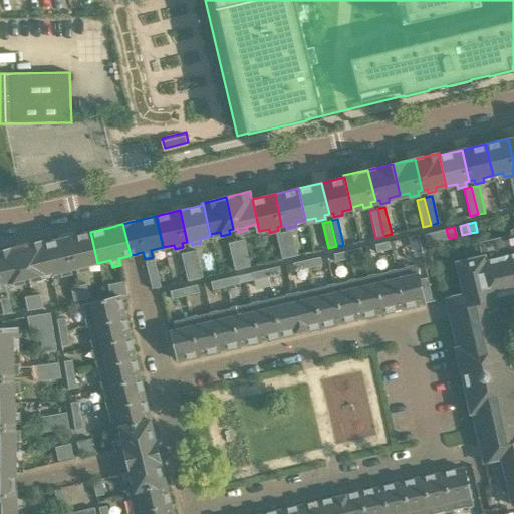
[(441,240),(449,238),(446,229),(439,230),(441,240)]
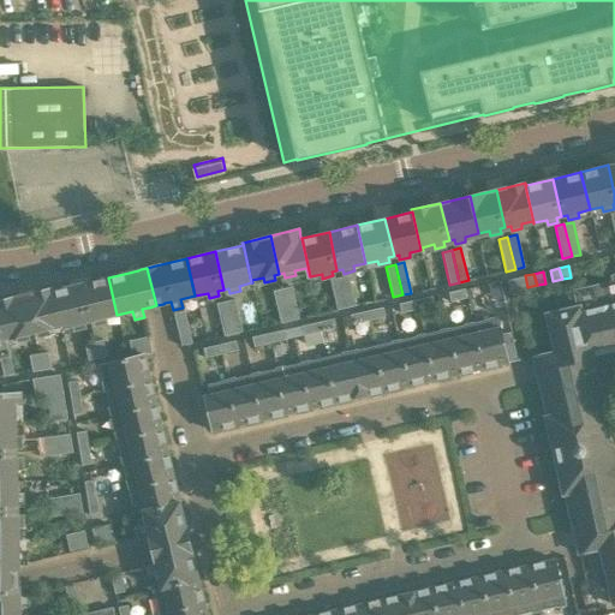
[(574,291),(577,306),(578,306),(589,356),(590,354),(614,348),(614,274),(611,276),(613,281),(574,291)]
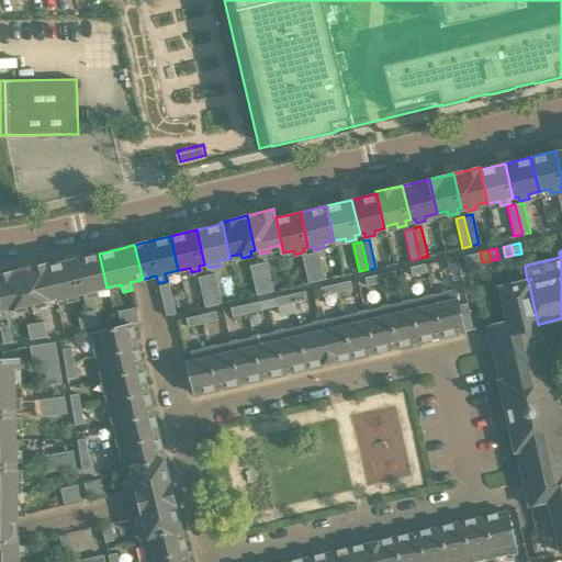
[(315,281),(325,279),(318,251),(310,254),(315,281)]
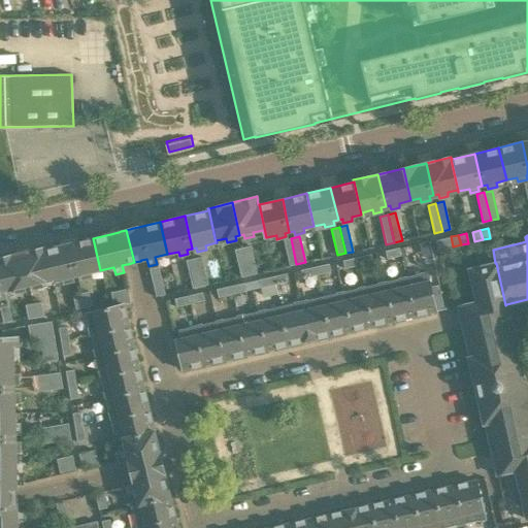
[(446,249),(453,246),(451,236),(442,238),(446,249)]
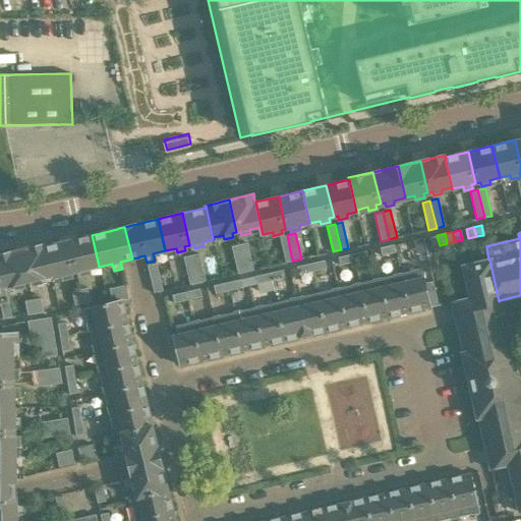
[(92,235),(67,240),(74,273),(80,271),(80,275),(90,273),(89,269),(99,267),(92,235)]
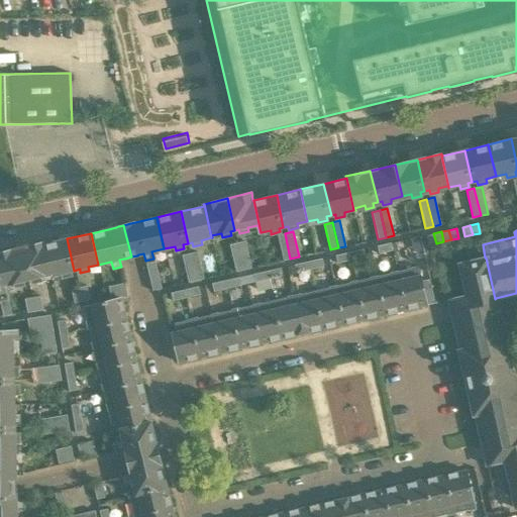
[(290,259),(285,233),(277,235),(283,261),(290,259)]
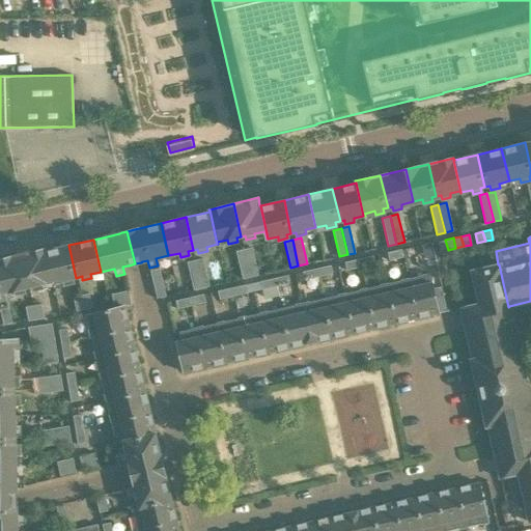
[(440,252),(448,250),(445,240),(438,242),(440,252)]
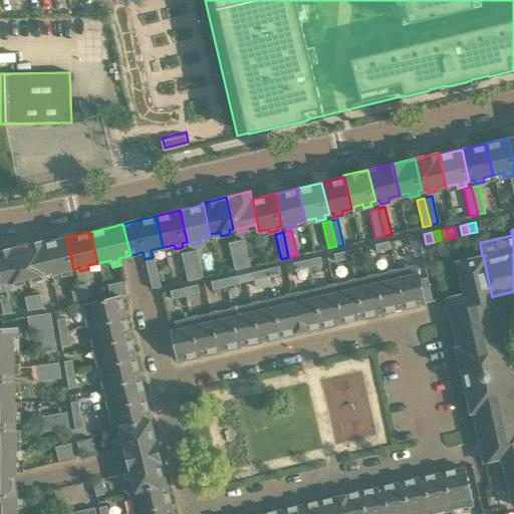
[(419,248),(416,235),(408,236),(411,250),(419,248)]
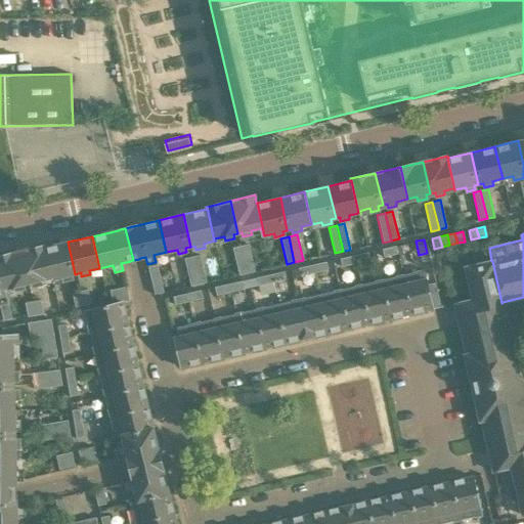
[(44,246),(51,279),(62,276),(63,281),(73,278),(72,274),(75,274),(68,242),(45,248),(44,246)]
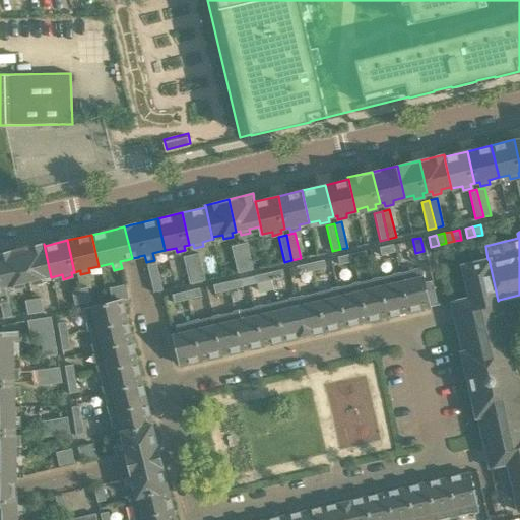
[(245,271),(253,269),(246,242),(239,244),(245,271)]
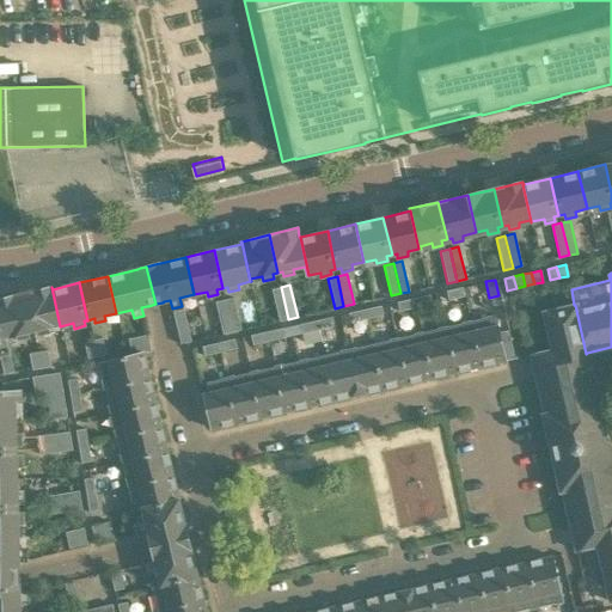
[(51,287),(24,293),(34,330),(37,329),(38,335),(49,332),(48,326),(59,324),(60,326),(51,287)]
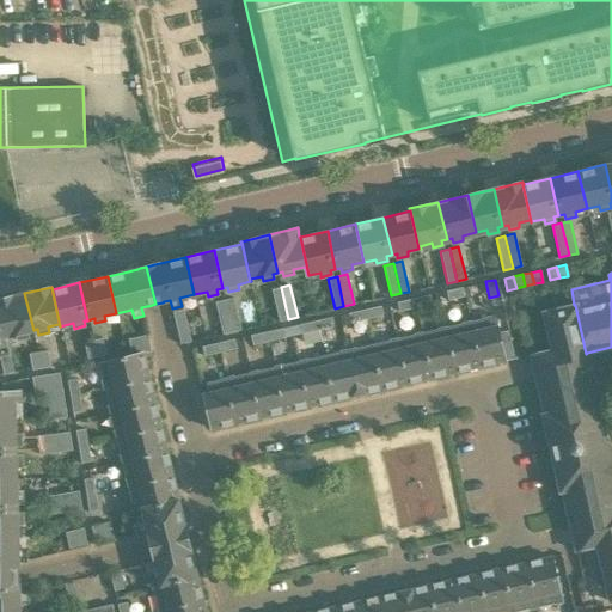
[(288,319),(281,287),(271,289),(279,322),(288,319)]
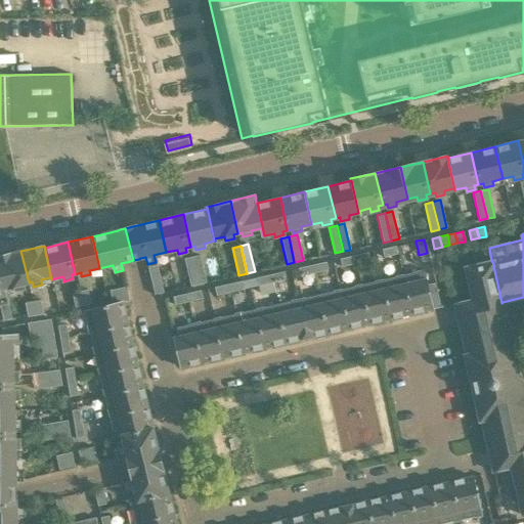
[(396,246),(382,249),(384,257),(398,254),(396,246)]
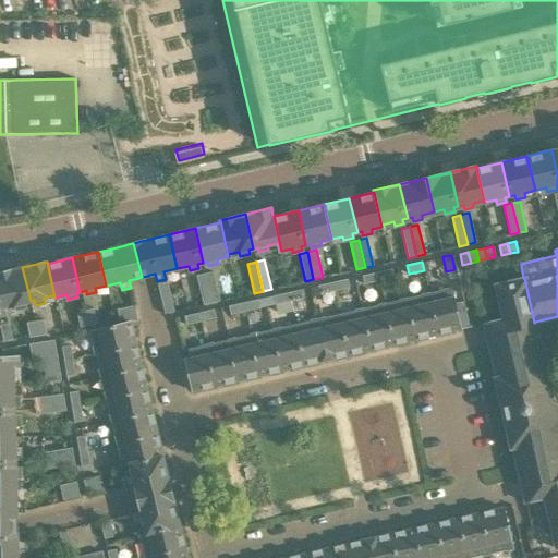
[(22,267),(0,271),(0,288),(4,307),(15,305),(16,310),(26,307),(25,302),(31,301),(22,267)]
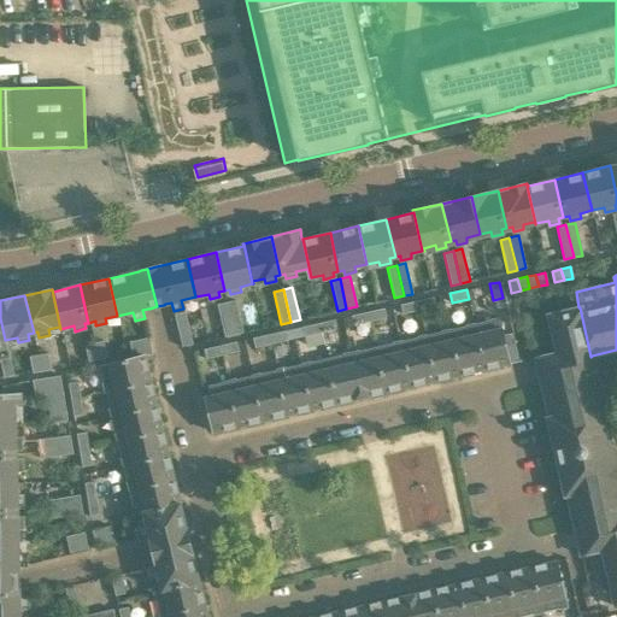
[(435,306),(433,297),(417,300),(419,310),(435,306)]
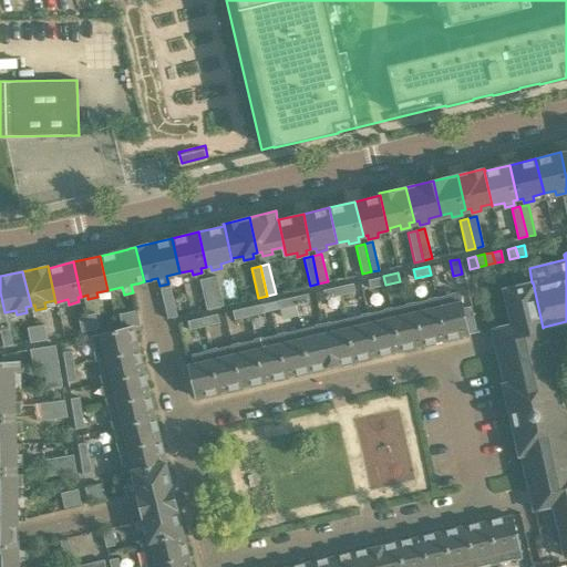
[(215,307),(223,306),(216,276),(208,277),(215,307)]
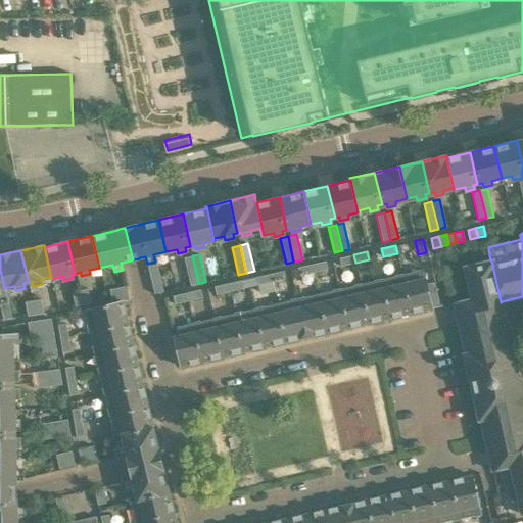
[(355,263),(353,254),(339,257),(341,266),(355,263)]
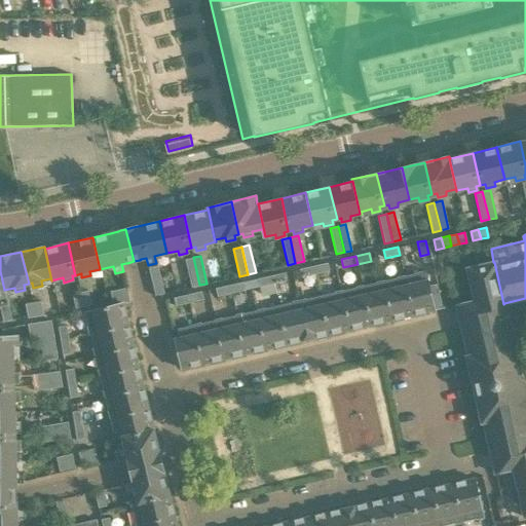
[(199,285),(193,257),(185,259),(191,287),(199,285)]
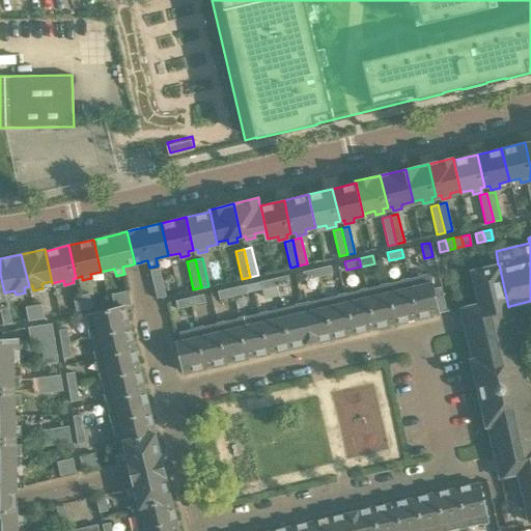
[(332,273),(330,264),(317,268),(318,276),(332,273)]
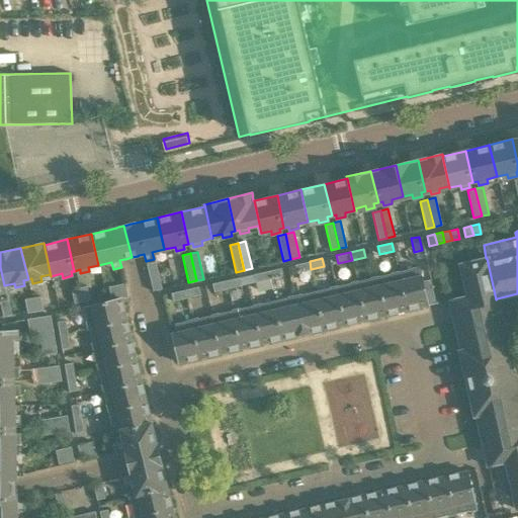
[(500,311),(497,298),(496,299),(487,258),(486,258),(459,264),(466,296),(448,300),(453,322),(457,336),(503,326),(500,311)]
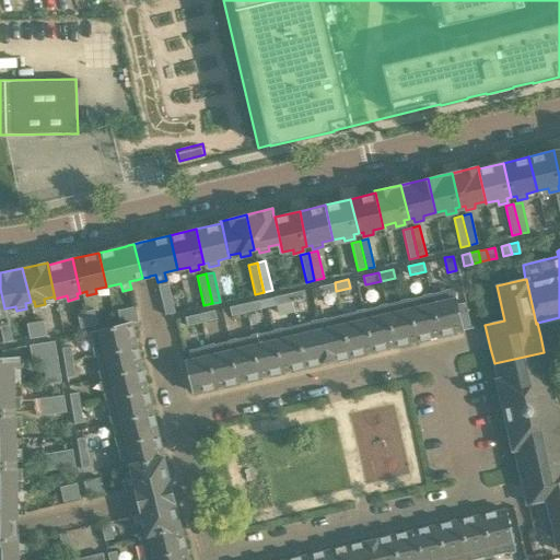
[(164,315),(175,312),(167,282),(158,284),(164,315)]
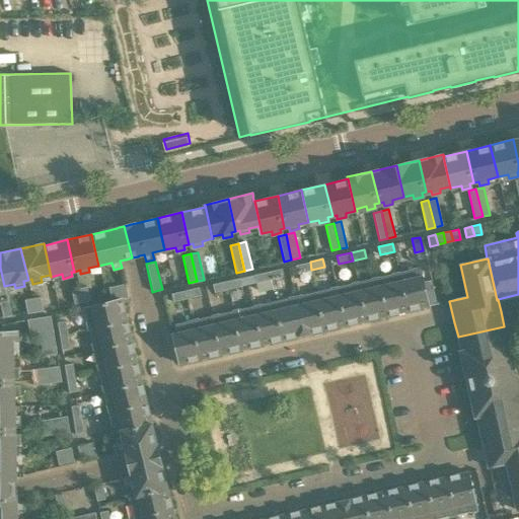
[(311,270),(310,262),(295,266),(297,274),(311,270)]
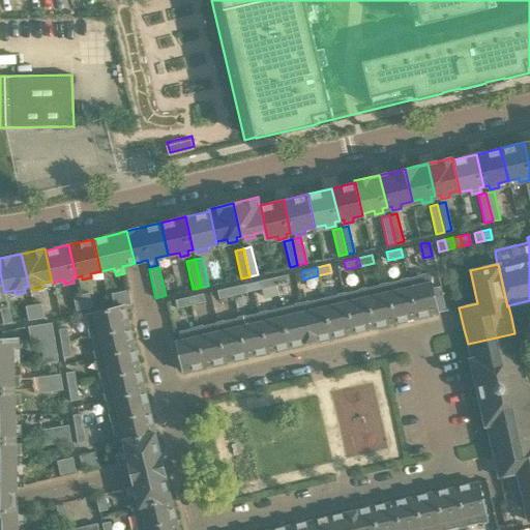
[(408,277),(407,277),(416,317),(439,312),(434,294),(433,294),(431,282),(429,272),(421,274),(421,275),(408,278),(408,277)]
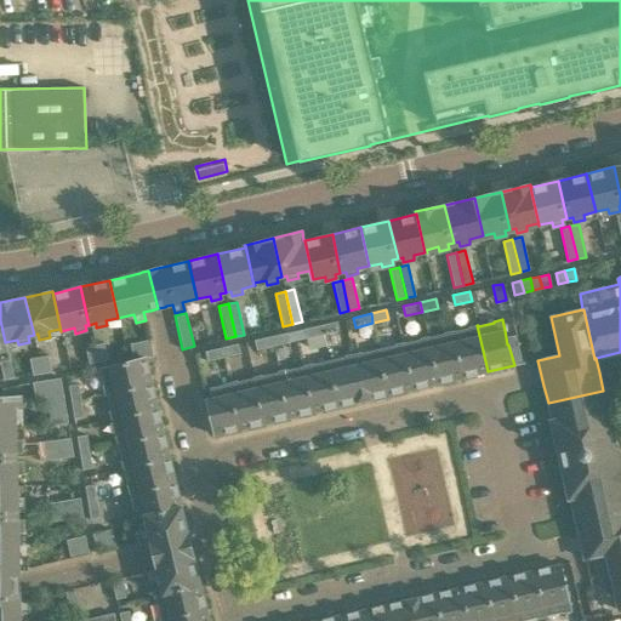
[(0,363),(0,364),(4,379),(13,377),(7,349),(5,342),(0,320),(0,363)]
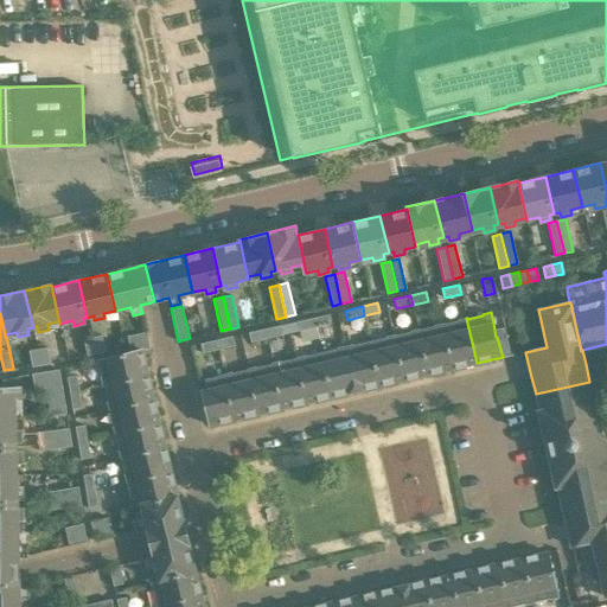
[(331,324),(328,314),(314,317),(317,327),(331,324)]
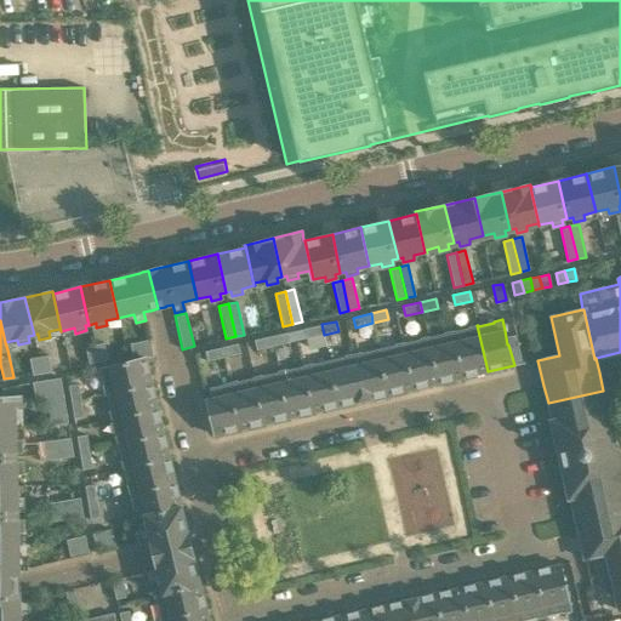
[(324,335),(322,324),(303,329),(306,339),(324,335)]
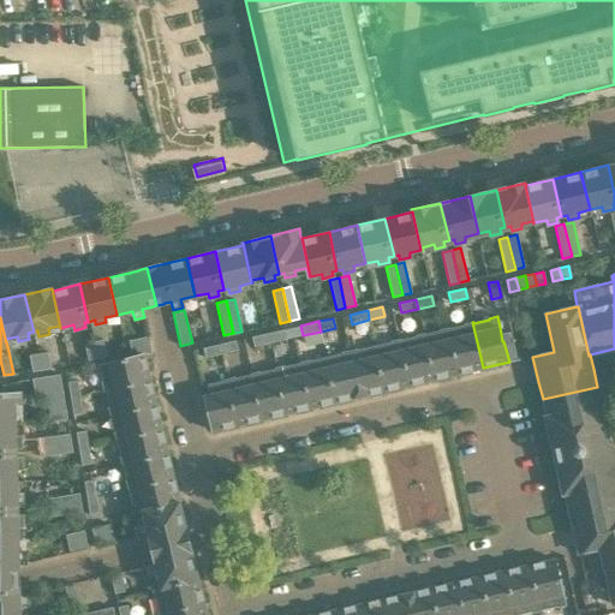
[(449,328),(460,374),(483,368),(472,322),(464,323),(465,324),(449,328)]
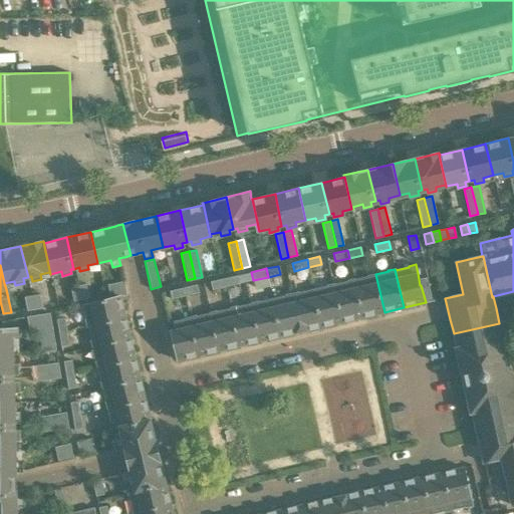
[(363,317),(384,312),(375,274),(374,274),(367,275),(367,276),(354,279),(356,287),(363,317)]
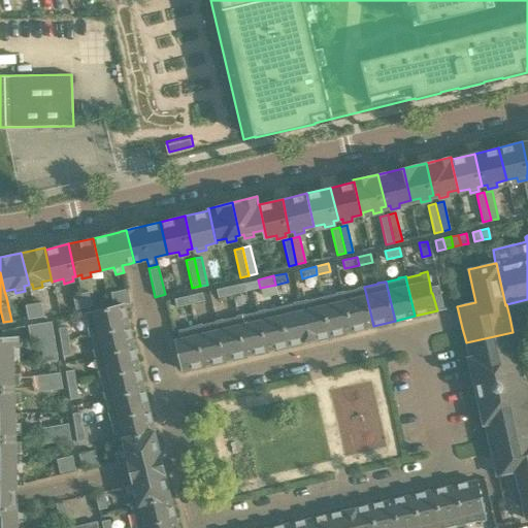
[(245,291),(243,283),(231,286),(232,294),(245,291)]
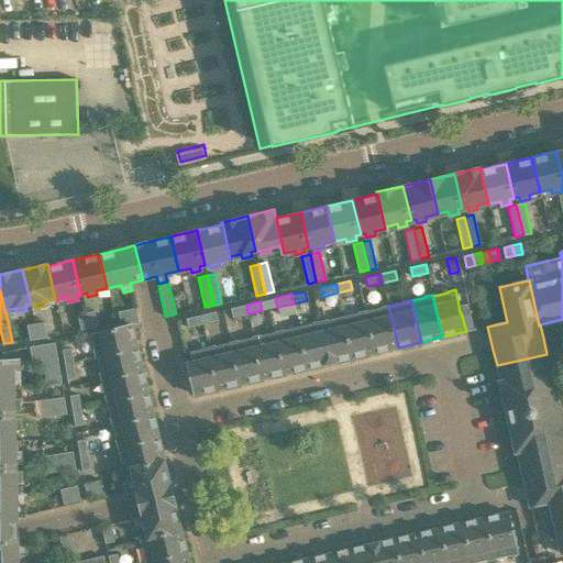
[(247,313),(246,305),(230,308),(232,317),(247,313)]
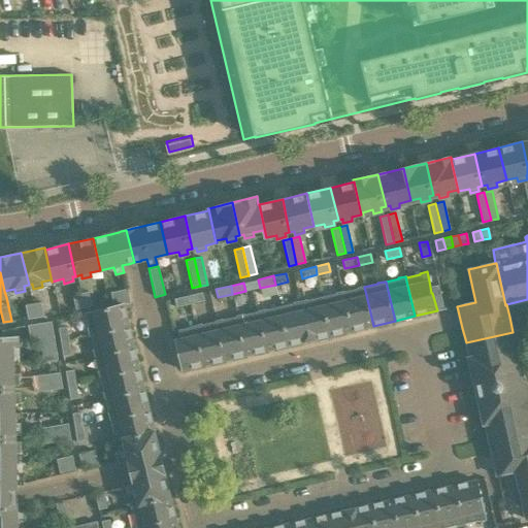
[(353,330),(373,326),(366,295),(364,287),(364,286),(357,288),(357,289),(343,292),(343,293),(353,330)]
